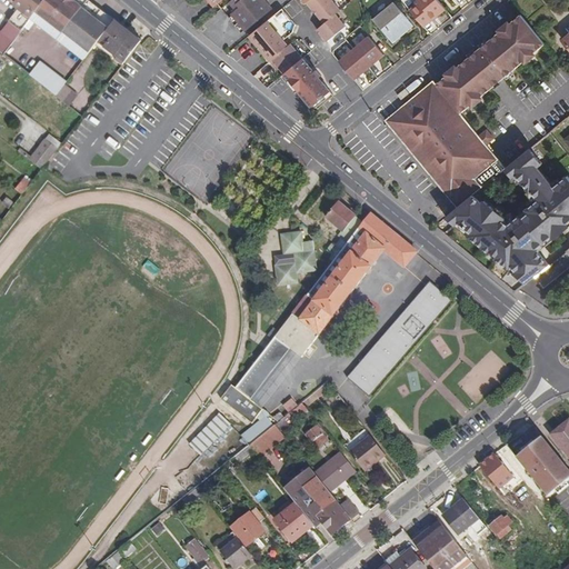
[(22,30),(32,18),(45,0),(16,0),(16,1),(21,6),(9,21),(22,30)]
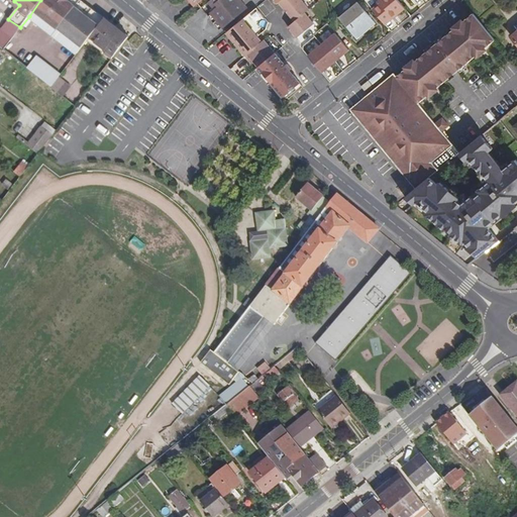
[(54,34),(79,0),(40,0),(29,16),(54,34)]
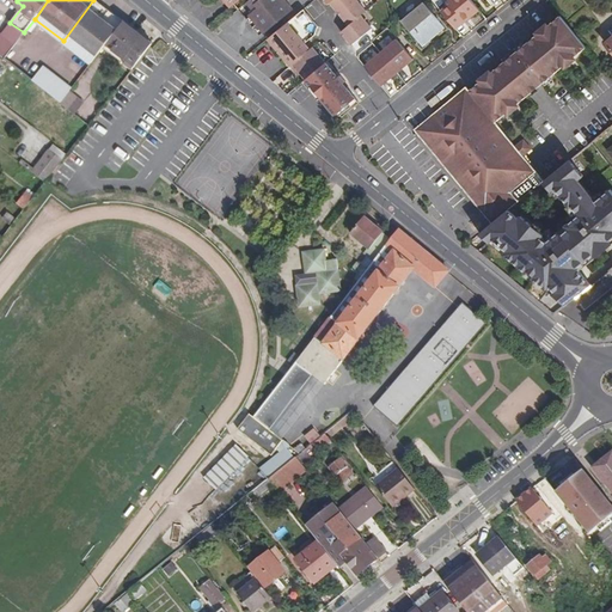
[(103,47),(123,22),(96,0),(93,0),(63,41),(91,63),(103,47)]
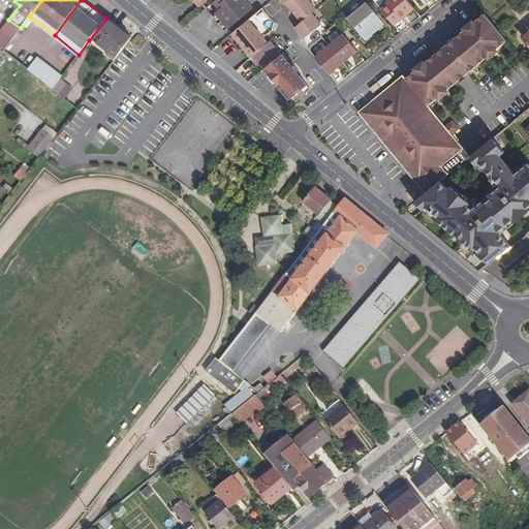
[(206,0),(201,4),(206,9),(211,4),(214,2),(216,0),(206,0)]
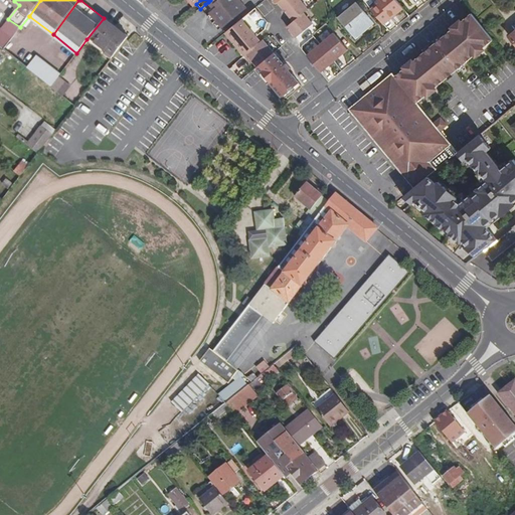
[(213,8),(210,10),(208,12),(211,14),(207,17),(218,30),(221,27),(222,28),(245,8),(238,0),(210,0),(208,2),(213,8)]
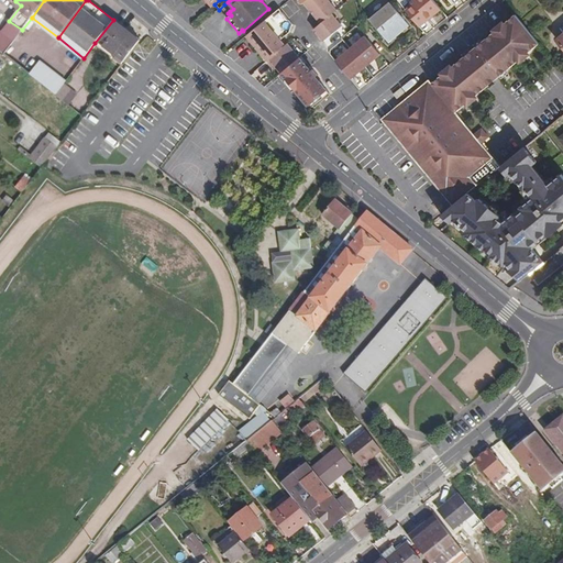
[(321,23),(332,14),(338,10),(329,0),(298,0),(302,4),(304,2),(321,23)]
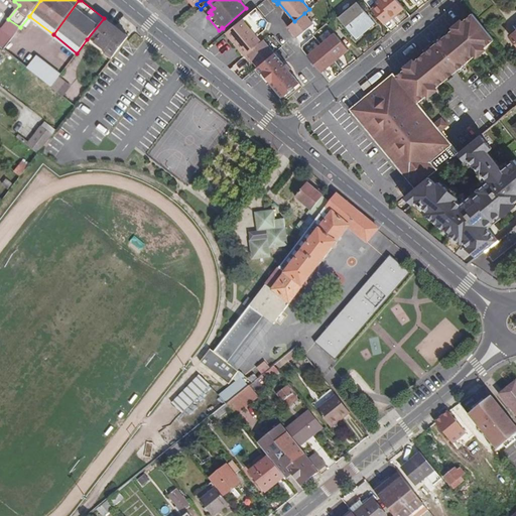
[(402,9),(395,0),(380,0),(381,0),(382,2),(380,4),(384,10),(382,12),(389,20),(402,9)]
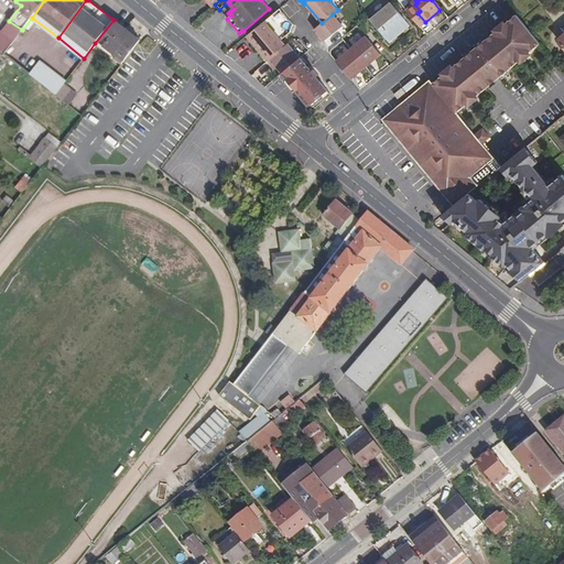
[(410,26),(391,3),(371,20),(390,42),(410,26)]
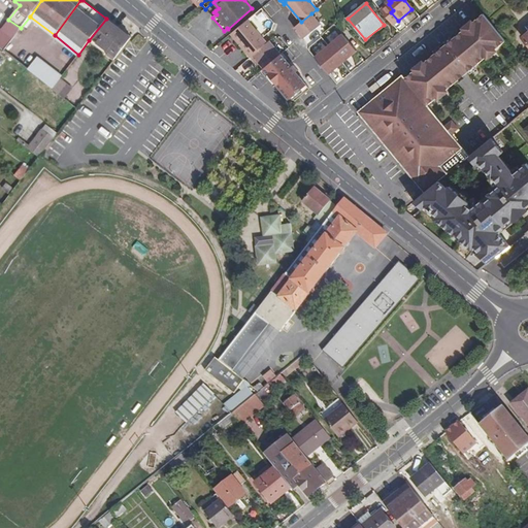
[(262,8),(231,33),(251,57),(267,42),(263,36),(269,31),(271,30),(274,23),(262,8)]
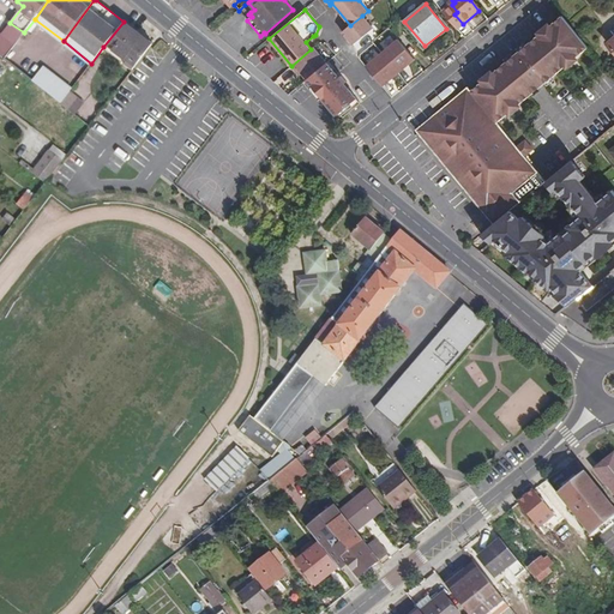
[(373,29),(362,16),(350,25),(342,31),(353,44),(373,29)]
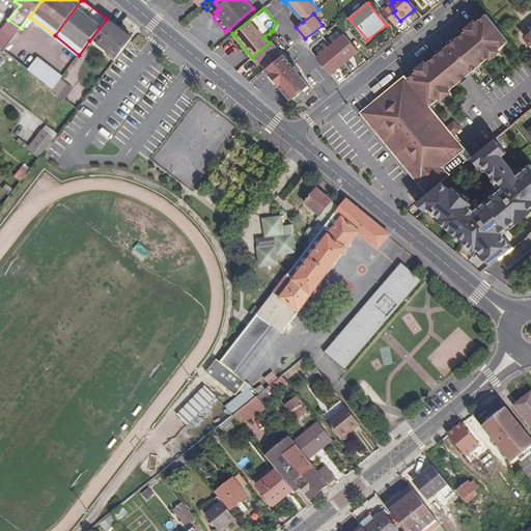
[(508,42),(486,15),(475,24),(476,25),(470,29),(469,29),(425,64),(426,65),(420,71),(420,70),(408,79),(430,106),(442,96),(441,95),(447,91),(448,91),(492,56),(491,55),(497,50),(497,51),(508,42)]
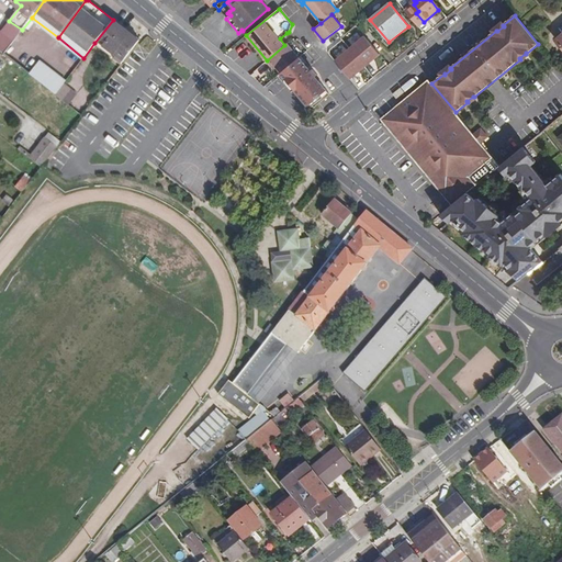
[(122,63),(139,40),(113,20),(94,43),(122,63)]
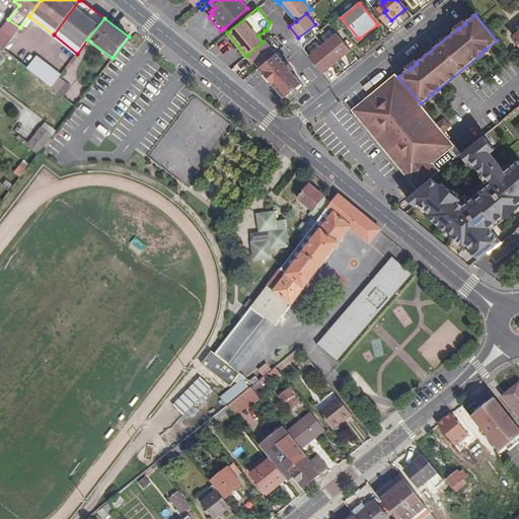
[(0,47),(3,50),(12,38),(0,27),(0,47)]
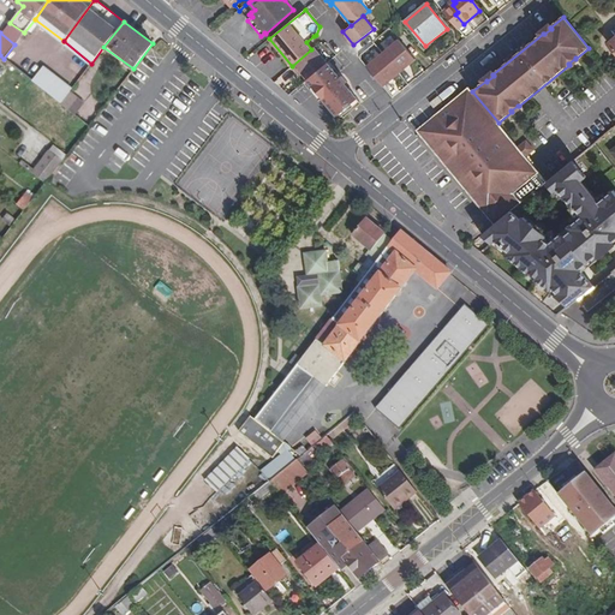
[(416,59),(399,40),(383,53),(399,73),(416,59)]
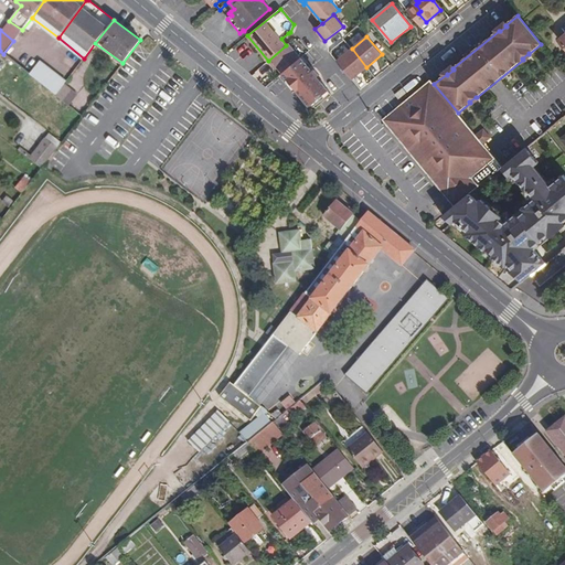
[(286,45),(268,61),(276,70),(278,67),(283,73),(300,57),(289,43),(286,45)]
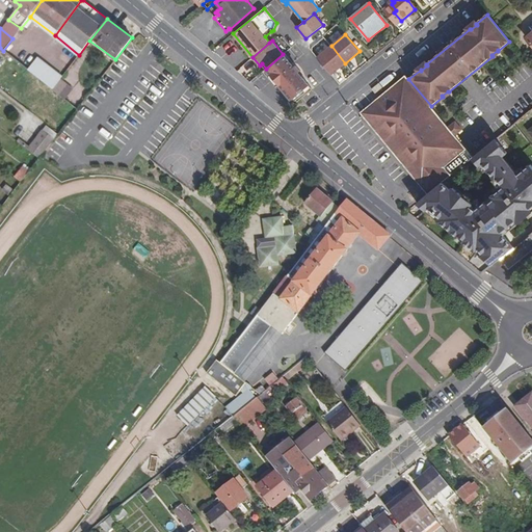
[(331,46),(317,58),(331,75),(345,63),(331,46)]
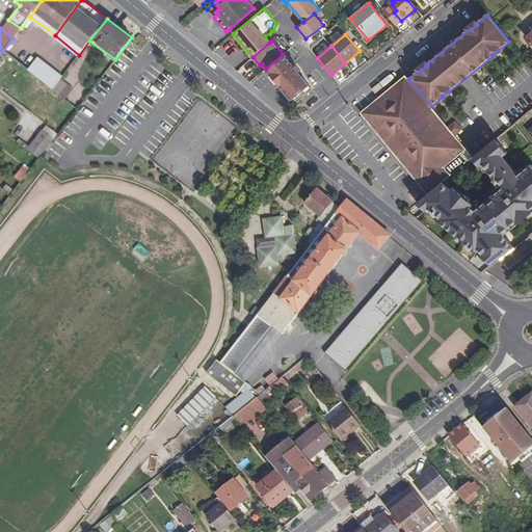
[(266,69),(263,71),(276,87),(280,84),(292,100),(294,98),(297,102),(313,89),(298,73),(300,71),(295,65),(294,67),(283,54),(266,69)]
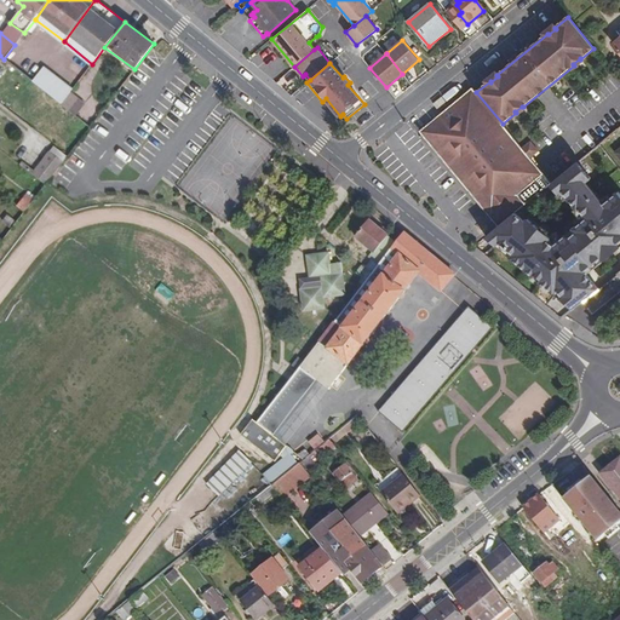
[(61,104),(70,93),(72,90),(44,68),(32,82),(61,104)]
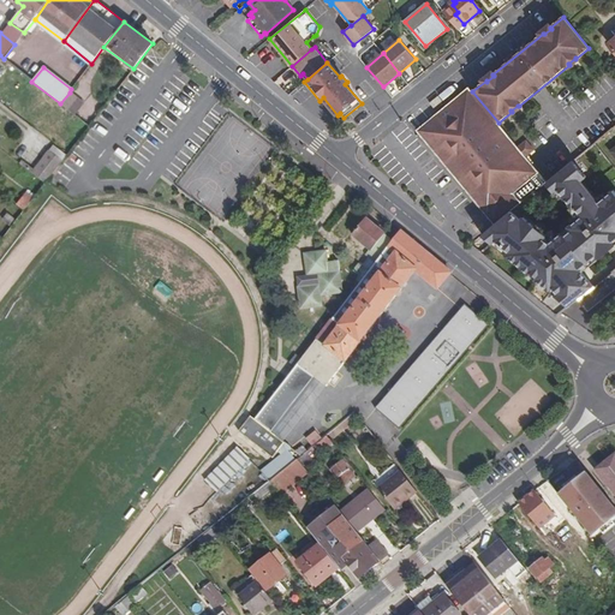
[(513,195),(539,173),(526,156),(518,148),(499,123),(472,91),(469,88),(417,131),(495,225),(512,210),(520,204),(513,195)]
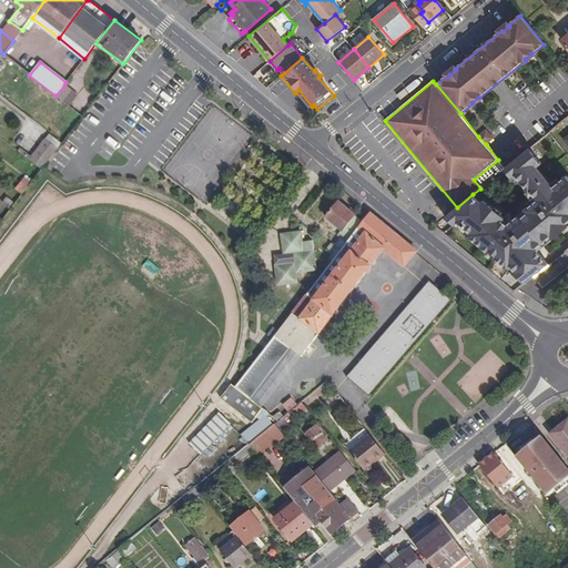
[(56,95),(67,104),(74,93),(64,85),(56,95)]
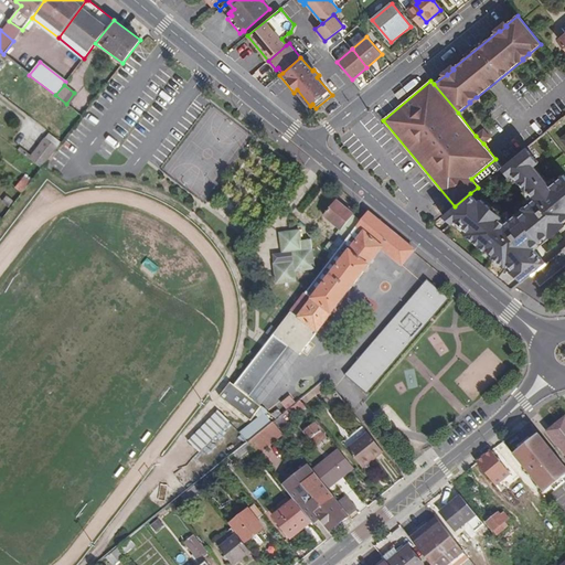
[(400,99),(407,93),(403,88),(395,95),(400,99)]
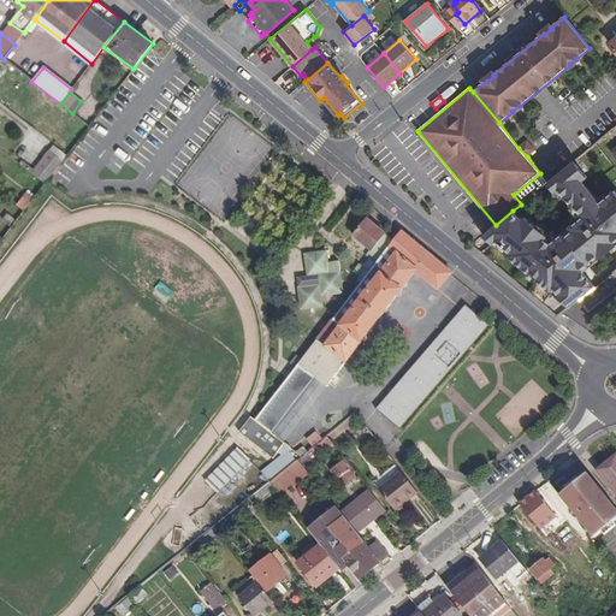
[(527,141),(519,148),(527,157),(535,150),(527,141)]
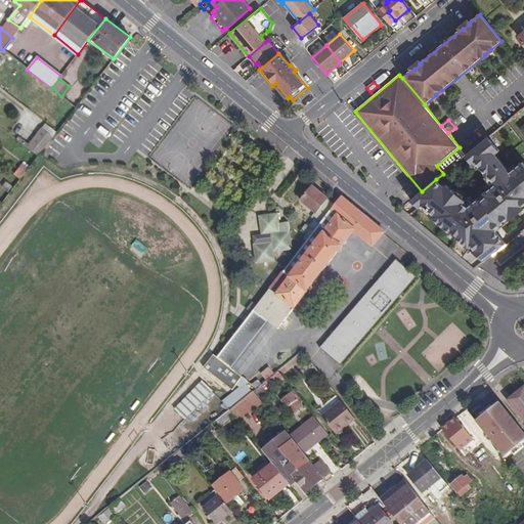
[(39,156),(53,137),(42,128),(27,147),(39,156)]
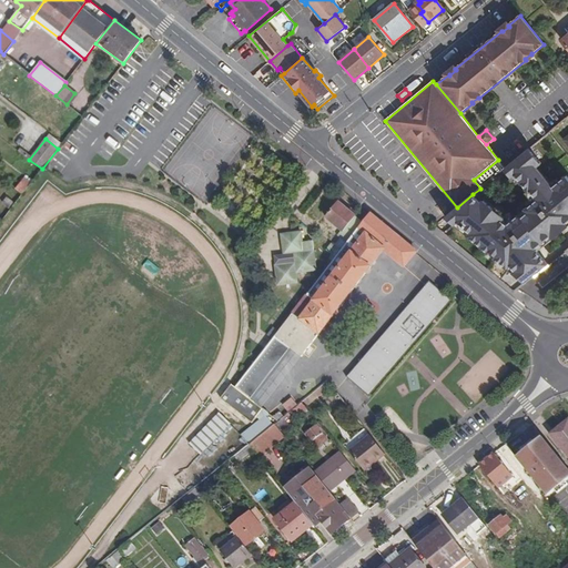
[(567,178),(566,175),(559,182),(553,188),(550,184),(536,168),(540,163),(528,149),(505,168),(513,176),(515,174),(529,191),(530,190),(538,199),(526,210),(529,213),(521,219),(519,215),(508,225),(501,220),(504,217),(485,201),(483,203),(473,194),(457,208),(446,217),(526,283),(535,277),(549,265),(538,251),(567,225),(567,178)]
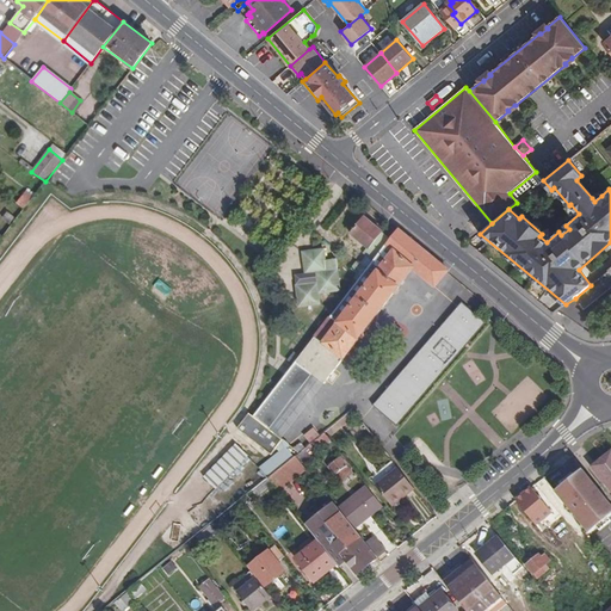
[(26,189),(17,203),(25,208),(34,193),(26,189)]
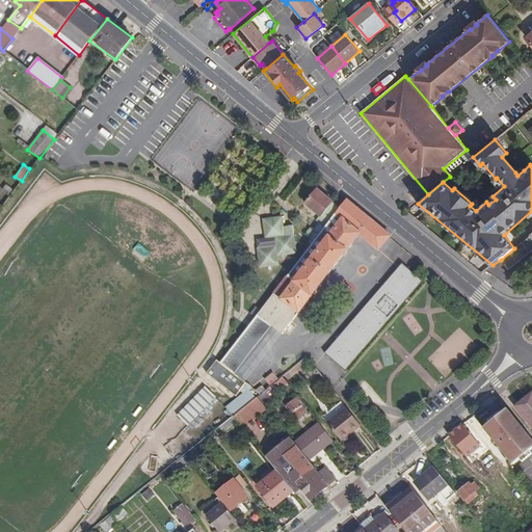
[(8,194),(14,189),(7,185),(3,190),(8,194)]
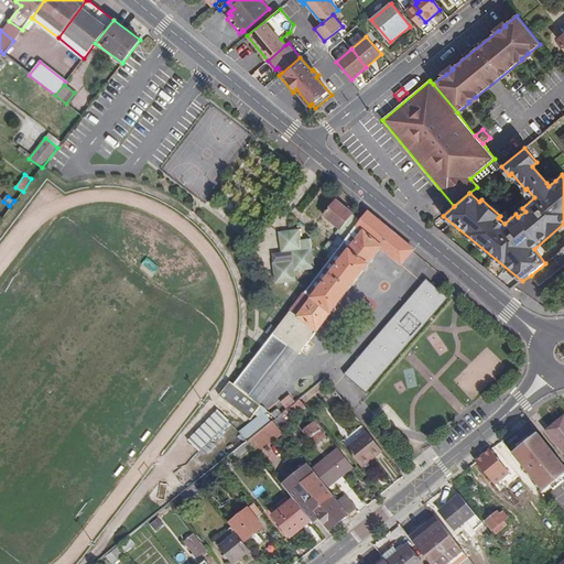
[(256,356),(271,368),(289,346),(300,355),(381,250),(402,266),(414,250),(367,214),(361,221),(336,202),(324,217),(339,230),(336,235),(345,241),(338,251),(329,243),(324,249),(334,257),(277,331),(272,327),(266,334),(270,337),(256,356)]
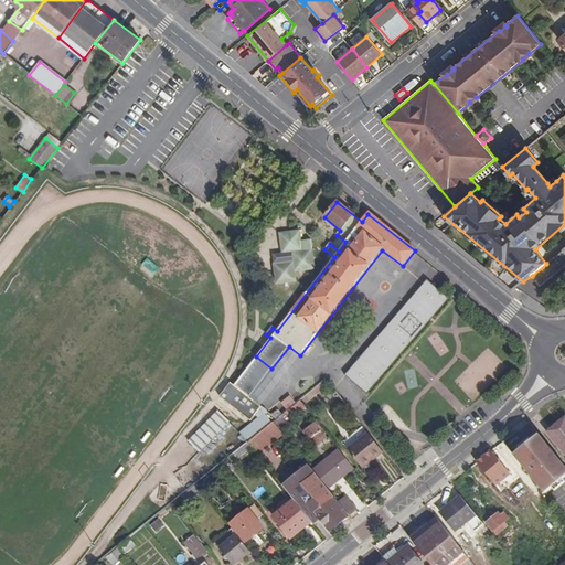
[(526,212),(523,209),(516,214),(519,217),(526,212)]
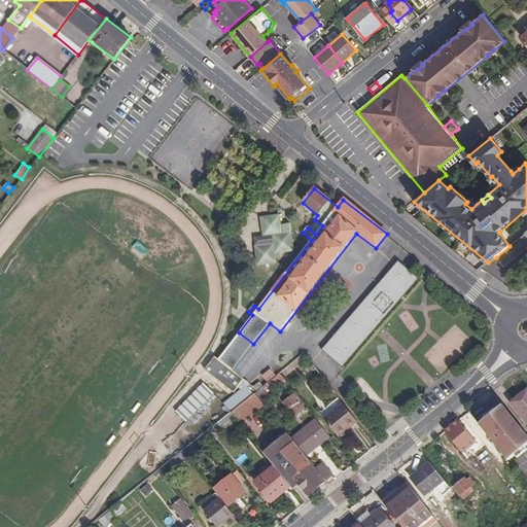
[(261,218),(264,237),(267,237),(268,245),(256,247),(258,266),(277,262),(276,254),(293,252),(289,224),(280,225),(279,216),(261,218)]
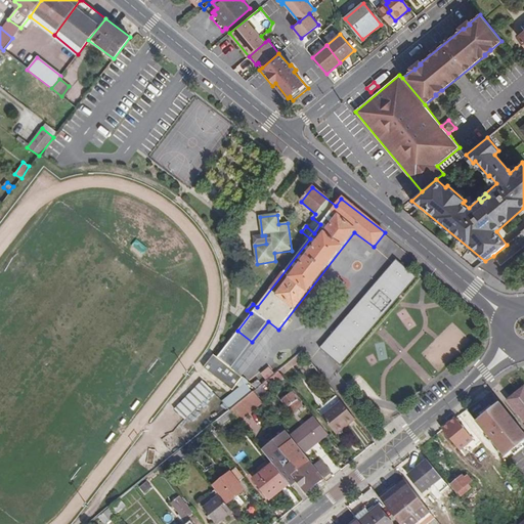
[(523,229),(507,245),(493,256),(501,265),(519,251),(517,248),(523,242),(523,229)]
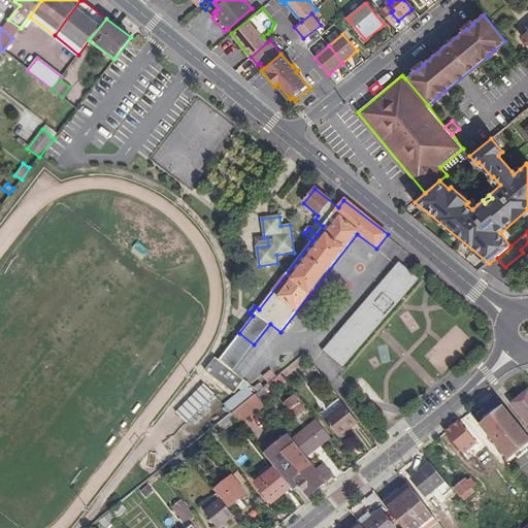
[(267,237),(264,237),(255,238),(257,248),(268,245),(267,237)]
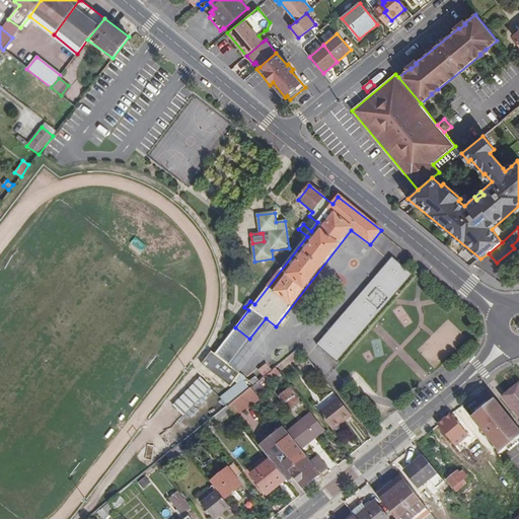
[(129,247),(140,254),(145,247),(133,240),(129,247)]
